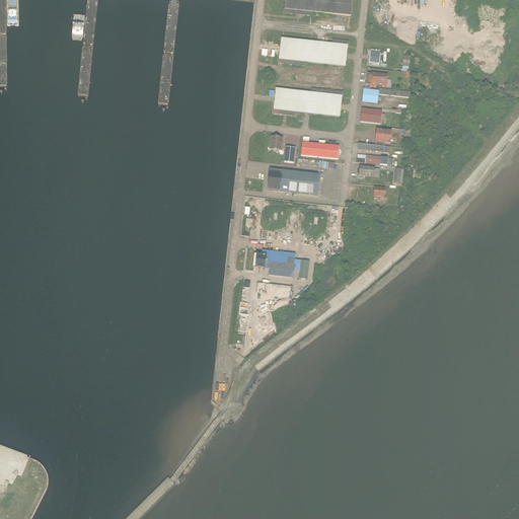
[(285,0),(284,14),(309,16),(310,11),(352,15),(353,0),(285,0)]
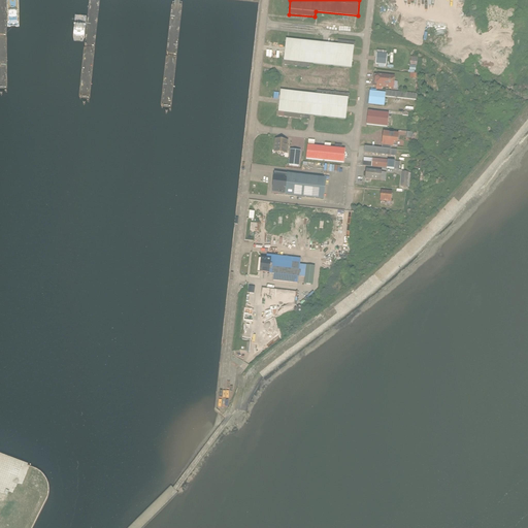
[(353,45),(286,39),(285,50),(284,66),(309,68),(310,64),(351,68),(352,57),(353,45)]
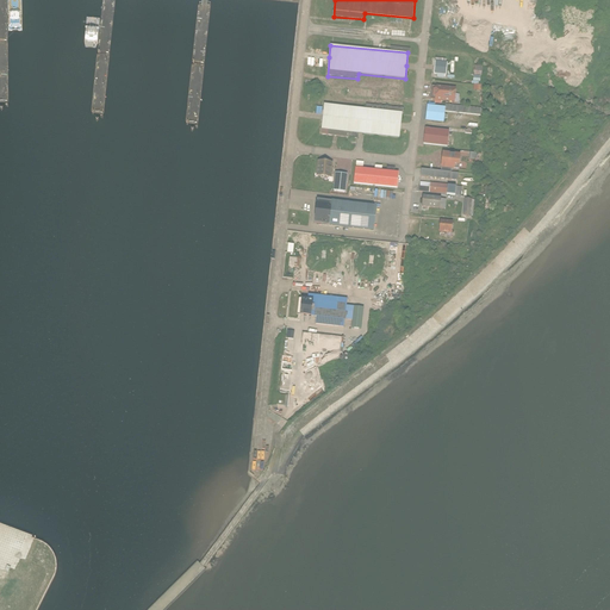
[(435,61),(434,74),(447,75),(448,62),(435,61)]
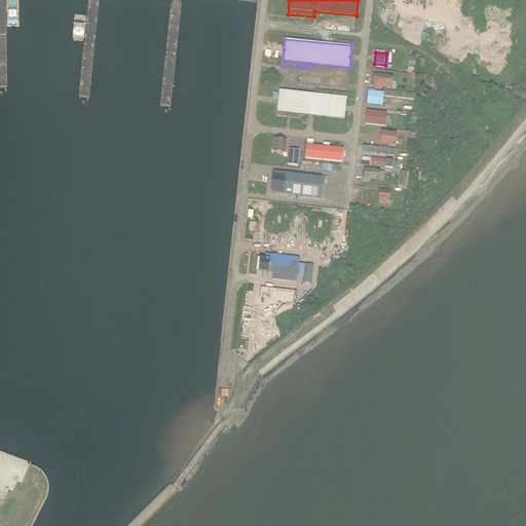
[(415,57),(409,55),(407,69),(414,70),(415,57)]
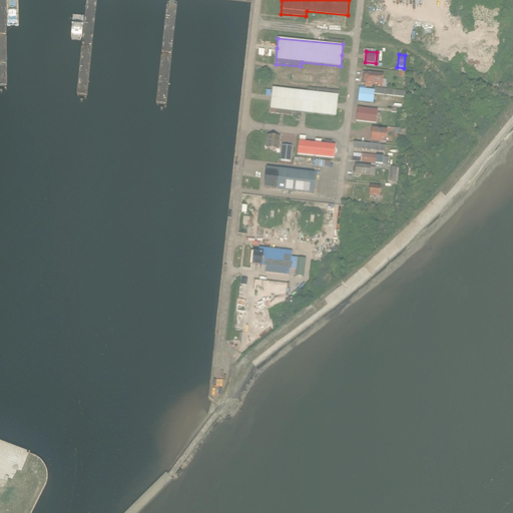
[(364,71),(363,83),(382,85),(384,73),(364,71)]
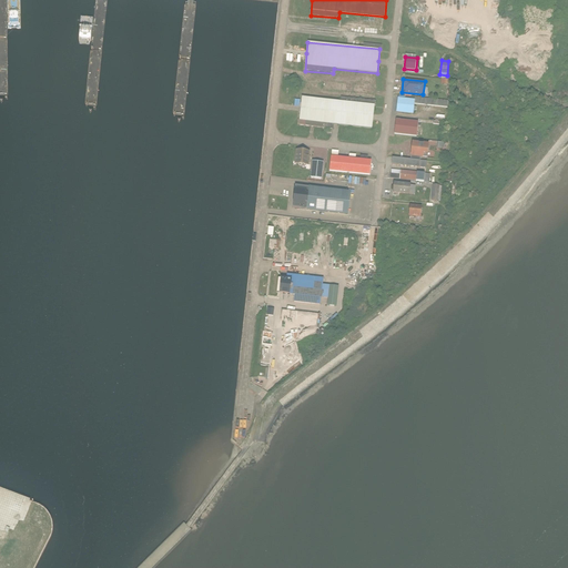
[(340,100),(303,97),(302,110),(300,127),(333,130),(333,123),(336,123),(373,127),(374,118),(375,99),(340,95),(340,100)]
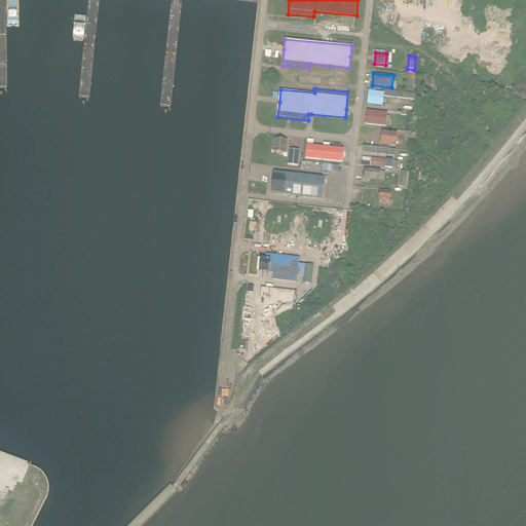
[(384,91),(384,96),(414,100),(415,92),(384,89),(384,91)]
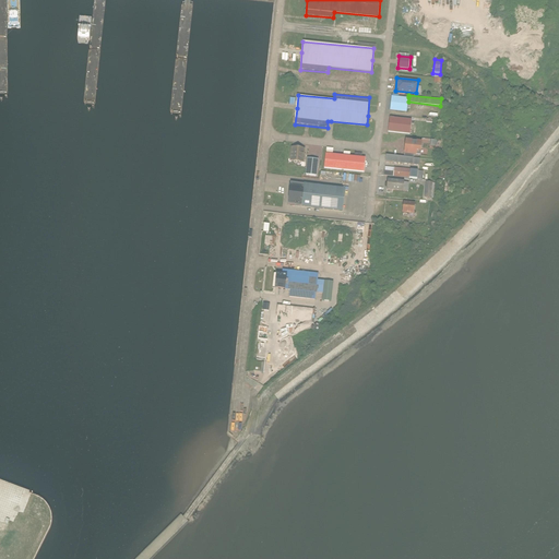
[(408,97),(391,96),(390,109),(407,111),(408,102),(408,97)]
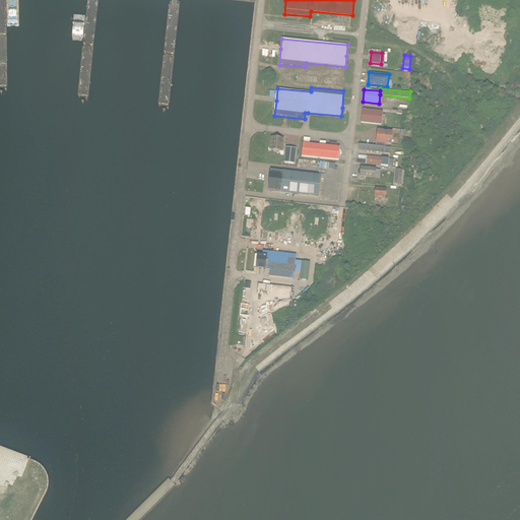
[(384,112),(363,110),(363,116),(362,122),(382,124),(384,112)]
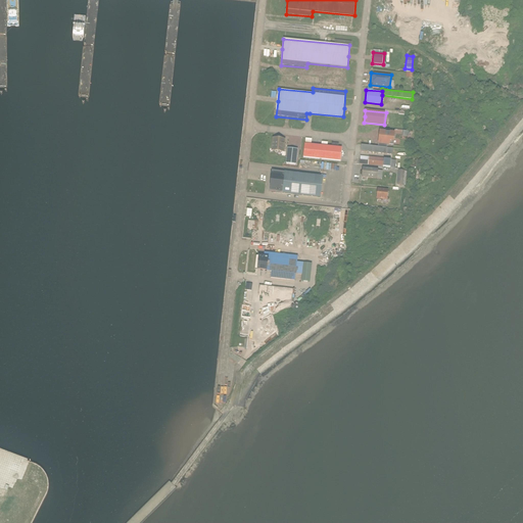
[(269,117),(269,124),(302,128),(302,122),(269,117)]
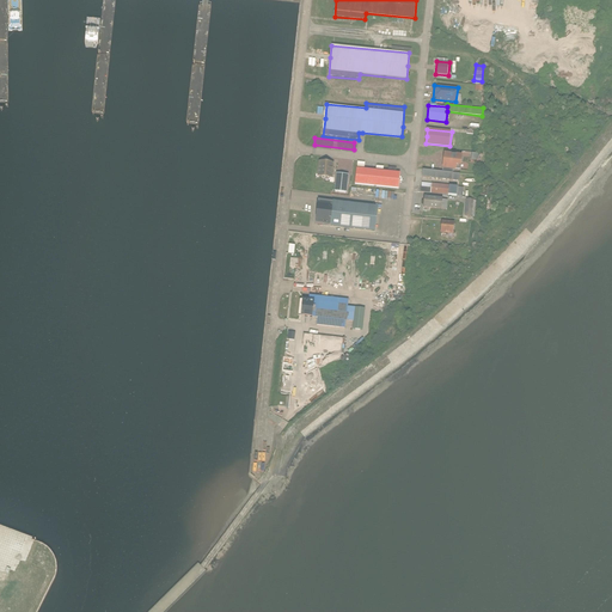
[(456,153),(445,152),(444,169),(461,170),(464,154),(456,153)]
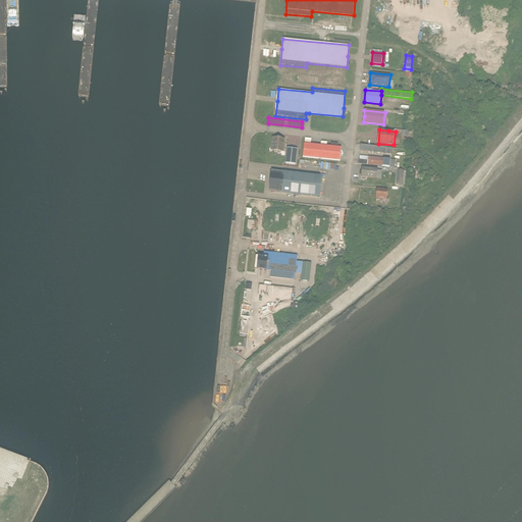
[(273,138),(271,150),(282,151),(283,146),(284,139),(273,138)]
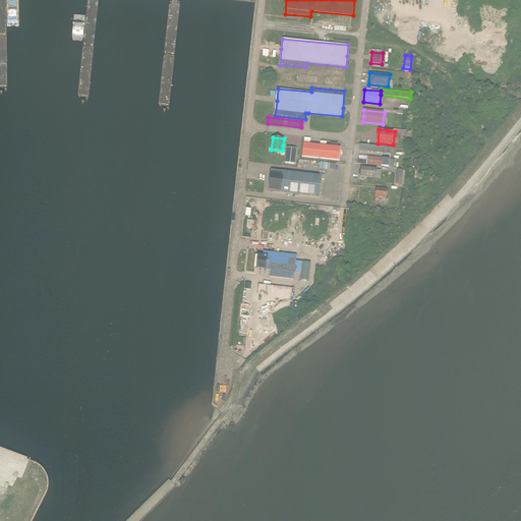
[(340,146),(303,142),(302,157),(339,160),(339,156),(340,146)]
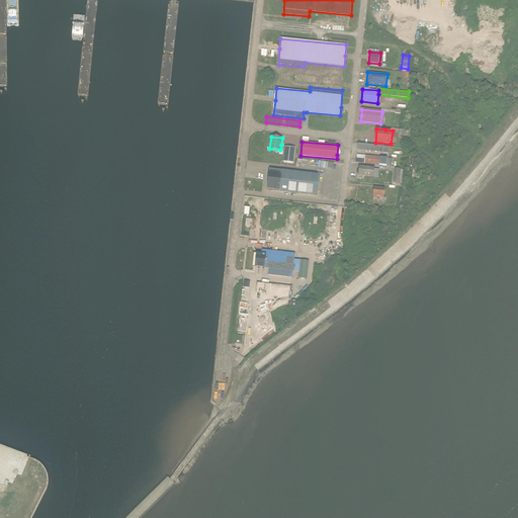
[(390,147),(358,144),(358,150),(390,153),(390,147)]
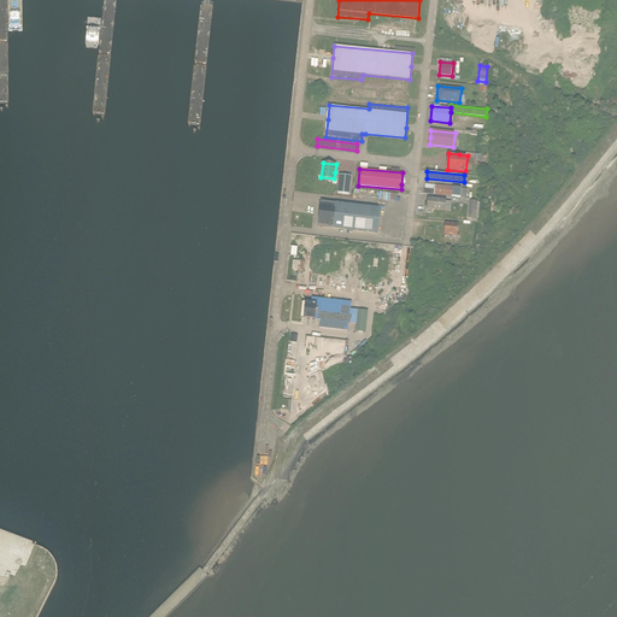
[(352,176),(340,175),(338,193),(350,194),(352,176)]
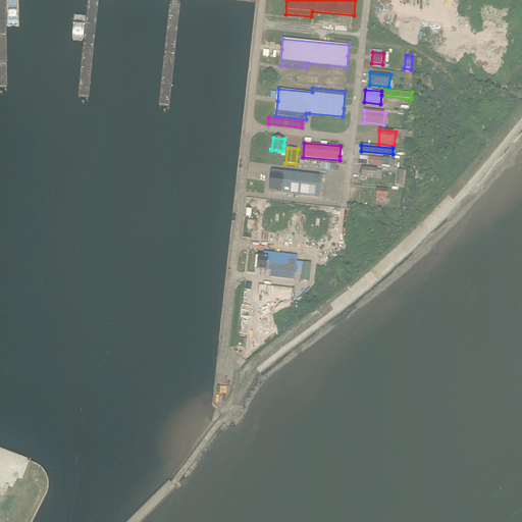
[(360,159),(359,163),(381,165),(382,158),(369,156),(369,160),(360,159)]
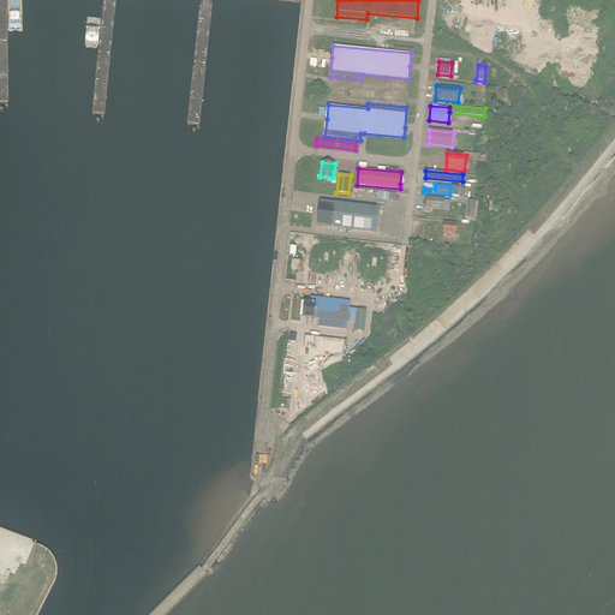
[(451,186),(449,195),(459,196),(460,187),(451,186)]
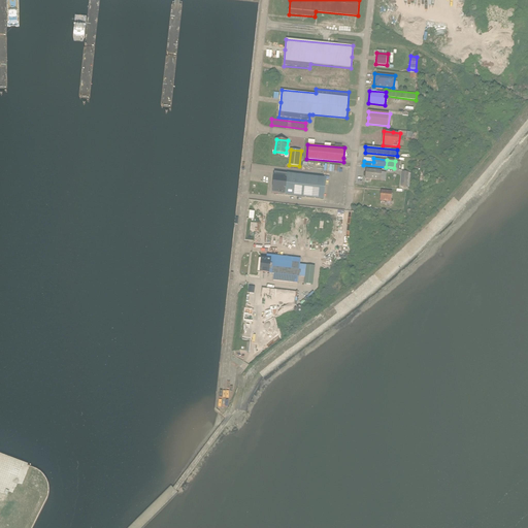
[(366,169),(365,178),(381,179),(382,172),(382,170),(375,170),(366,169)]
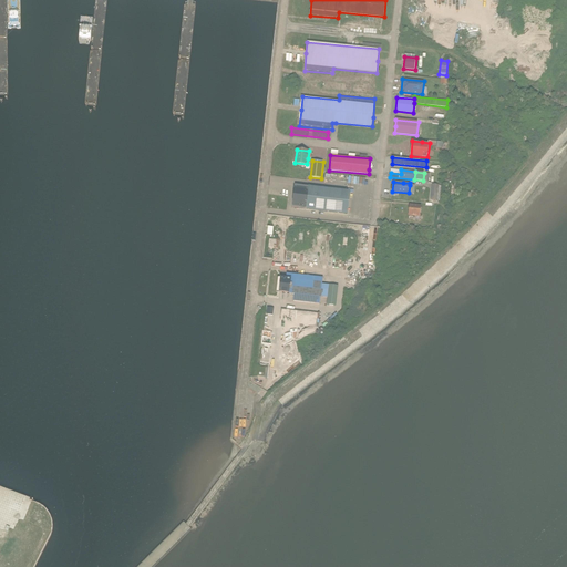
[(292,204),(292,207),(306,208),(306,205),(308,189),(308,186),(295,185),(295,188),(295,189),(294,196),(294,203),(292,204)]
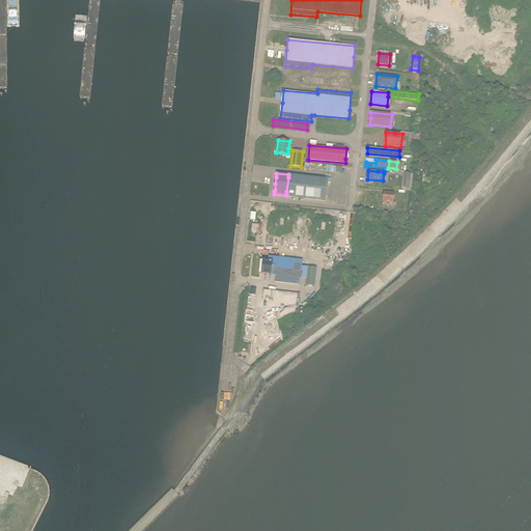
[(286,192),(286,195),(325,199),(327,178),(288,174),(288,177),(286,192)]
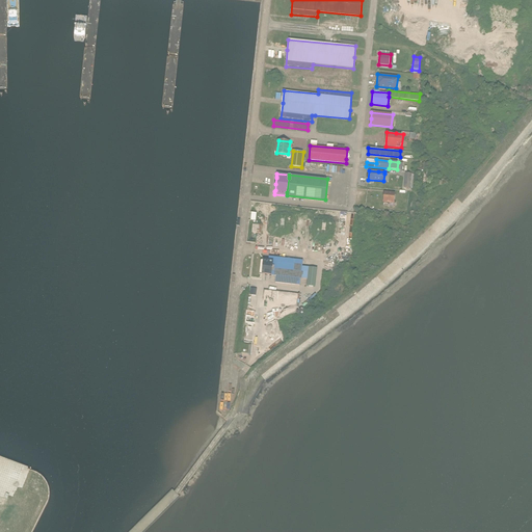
[(390,192),(384,192),(383,201),(394,202),(395,193),(390,192)]
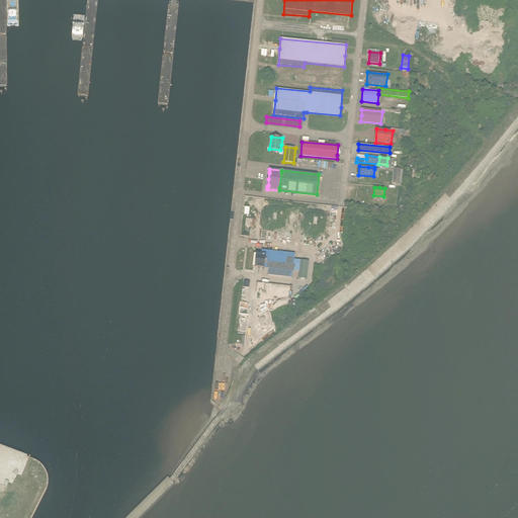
[(295,253),(262,249),(261,256),(257,255),(256,267),(270,268),(269,274),(291,277),(291,270),(299,271),(300,260),(294,259),(295,253)]
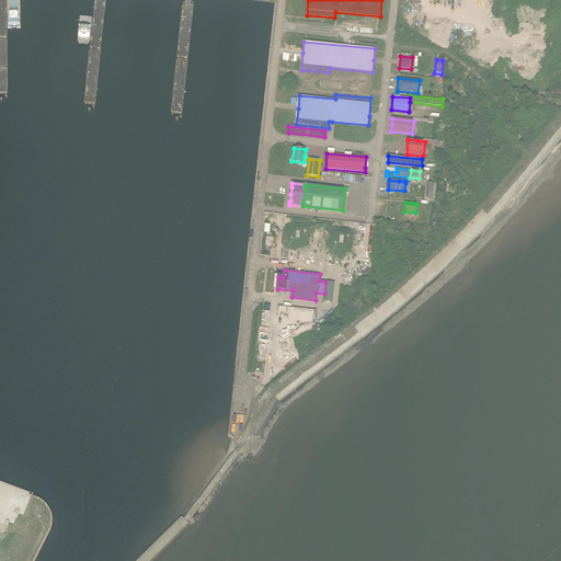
[(334,283),(325,282),(324,294),(323,301),(333,301),(334,283)]
